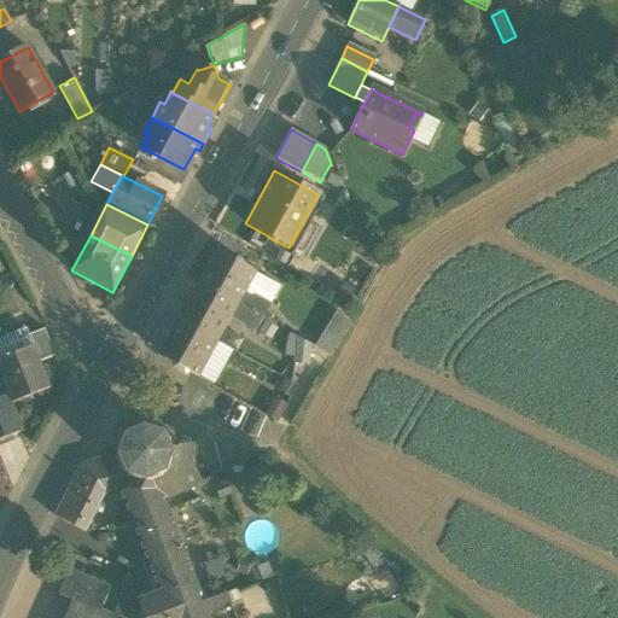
[(210,269),(202,285),(238,304),(245,291),(255,273),(255,272),(245,266),(245,264),(233,257),(232,258),(217,251),(208,268),(210,269)]
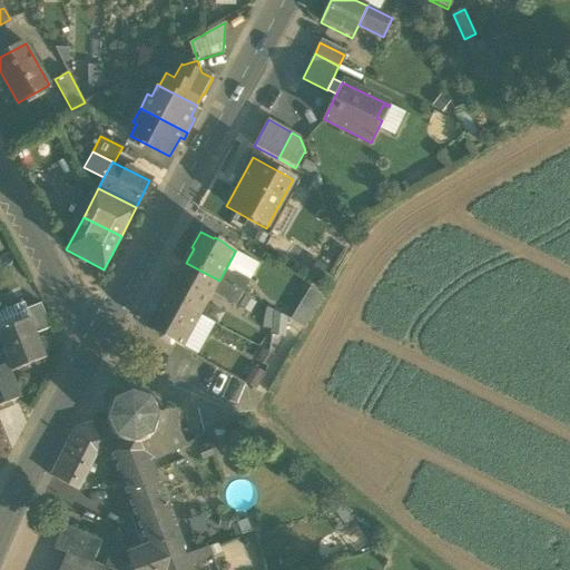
[(235,252),(226,268),(247,281),(257,264),(235,252)]
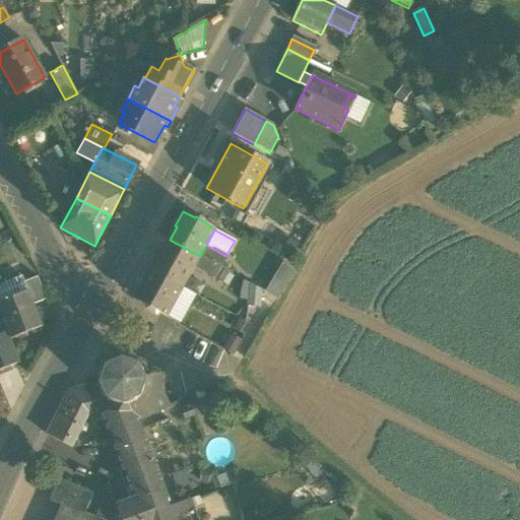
[(170,240),(152,271),(178,284),(190,264),(194,266),(200,256),(170,240)]
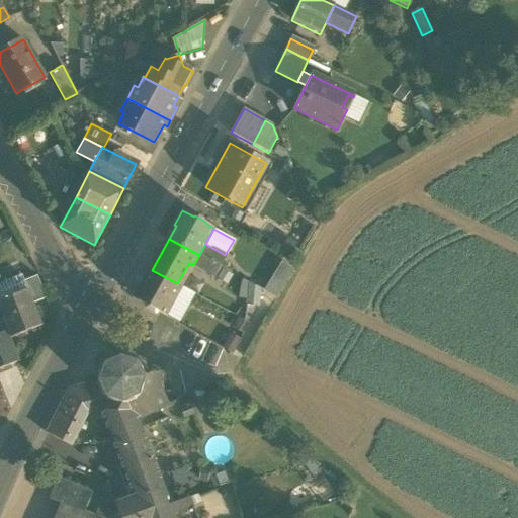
[(205,244),(199,255),(221,267),(227,256),(225,255),(205,244)]
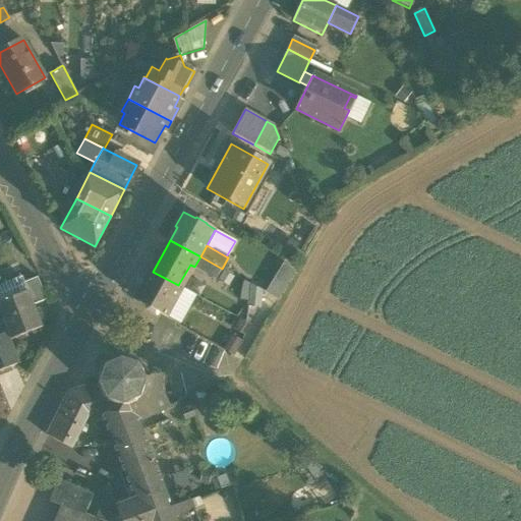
[(216,278),(222,269),(200,256),(194,267),(216,278)]
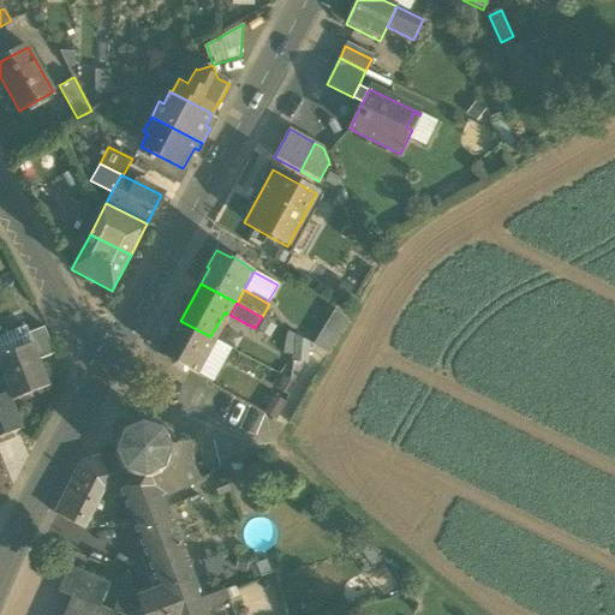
[(332,352),(350,318),(336,311),(317,344),(332,352)]
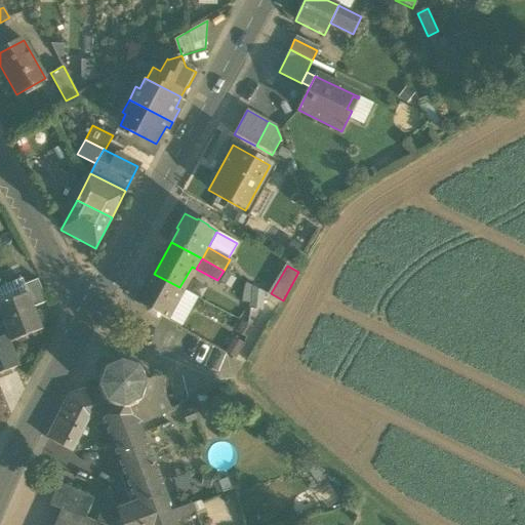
[(179,287),(185,290),(196,269),(192,267),(179,287)]
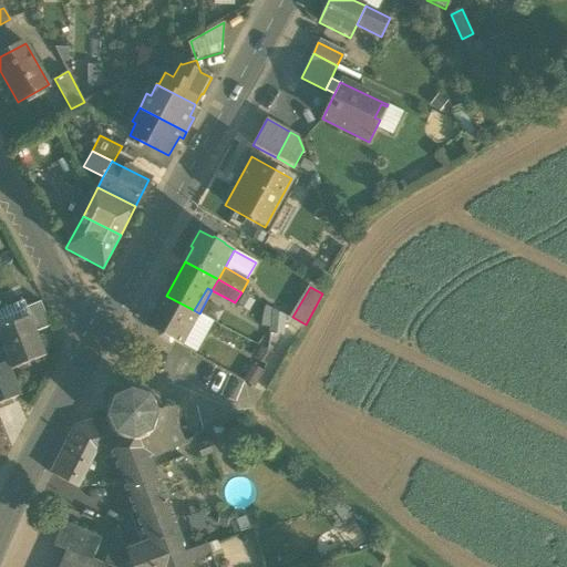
[(199,313),(194,310),(166,296),(151,326),(162,331),(161,333),(182,346),(199,313)]
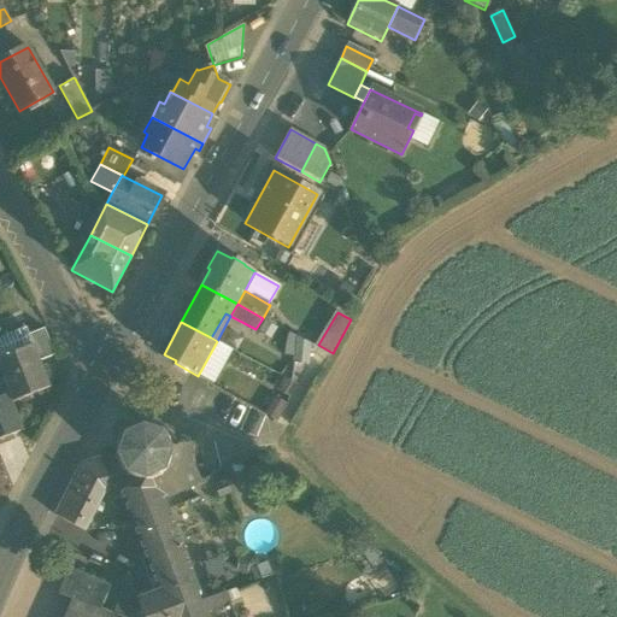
[(0,338),(0,366),(10,362),(9,356),(34,346),(29,335),(27,328),(0,338)]
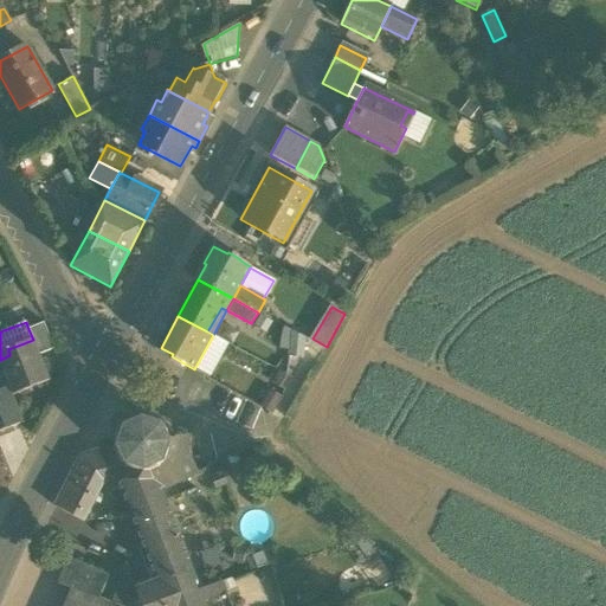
[(33,340),(39,355),(55,349),(44,322),(28,329),(33,340)]
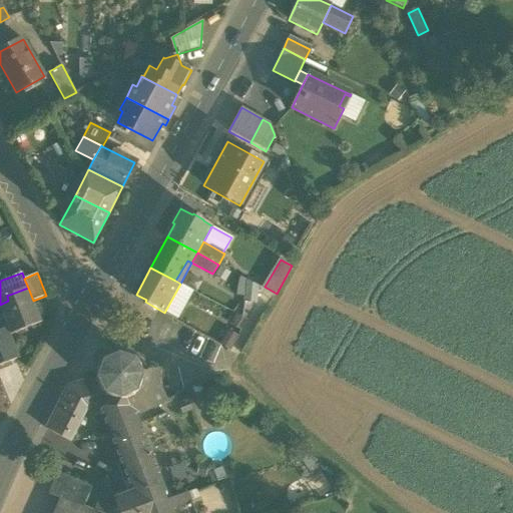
[(244,303),(255,304),(258,286),(240,278),(239,288),(245,289),(244,303)]
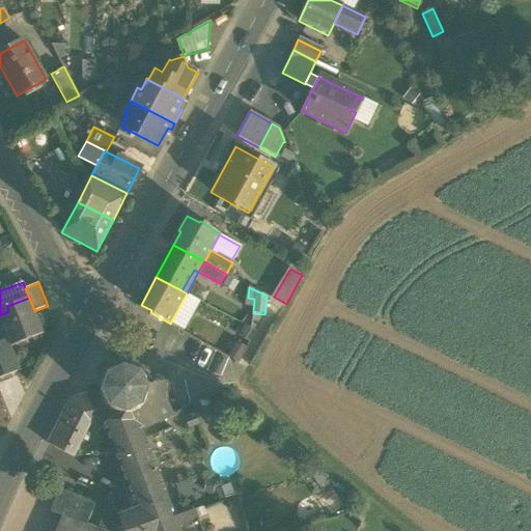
[(34,311),(29,298),(7,306),(8,311),(0,315),(0,318),(8,339),(11,346),(44,334),(34,311)]
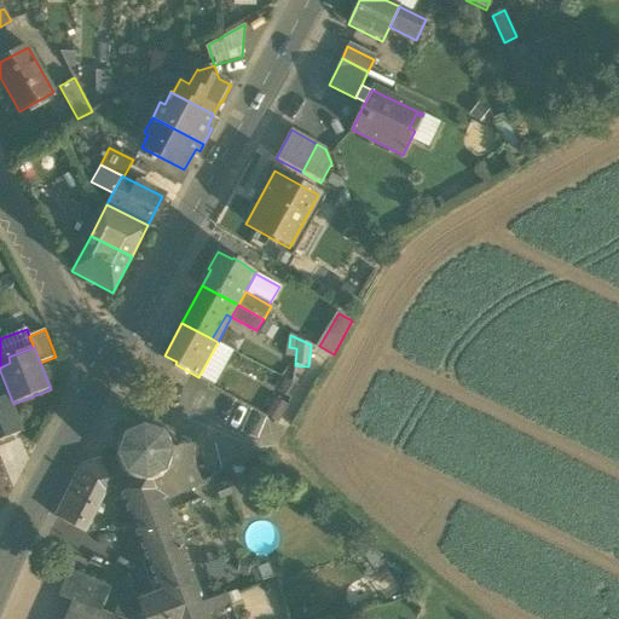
[(0,440),(24,432),(13,404),(10,395),(0,399),(0,440)]
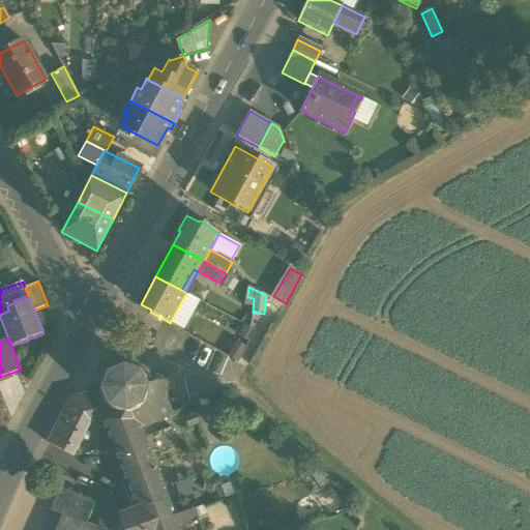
[(97,383),(96,392),(99,401),(102,406),(111,413),(120,416),(128,416),(135,415),(140,412),(144,409),(148,404),(151,398),(152,392),(152,385),(150,377),(145,370),(138,364),(129,361),(121,361),(113,363),(106,369),(100,375),(97,383)]
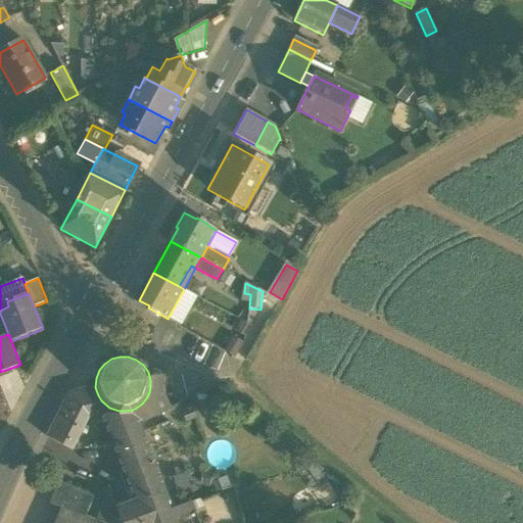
[(162,378),(150,380),(150,387),(164,396),(162,378)]
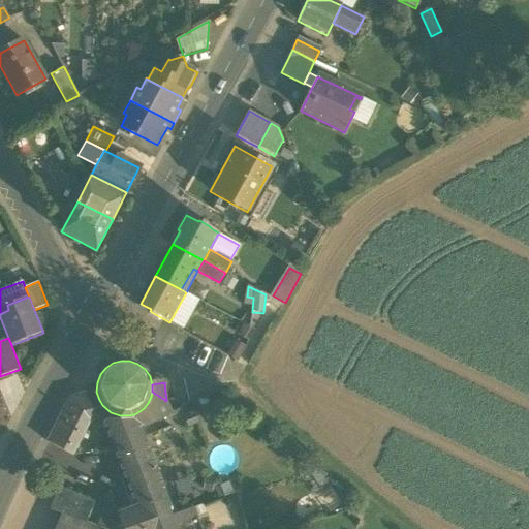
[(96,392),(78,396),(73,398),(67,403),(60,417),(84,429),(89,419),(104,423),(111,438),(139,427),(136,417),(134,414),(128,415),(120,415),(111,412),(102,405),(99,400),(96,392)]
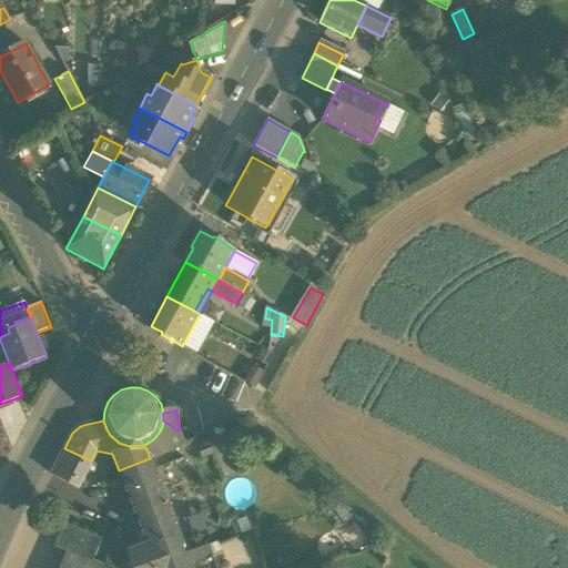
[(179,430),(163,421),(162,426),(159,433),(154,438),(156,443),(164,452),(184,443),(179,430)]
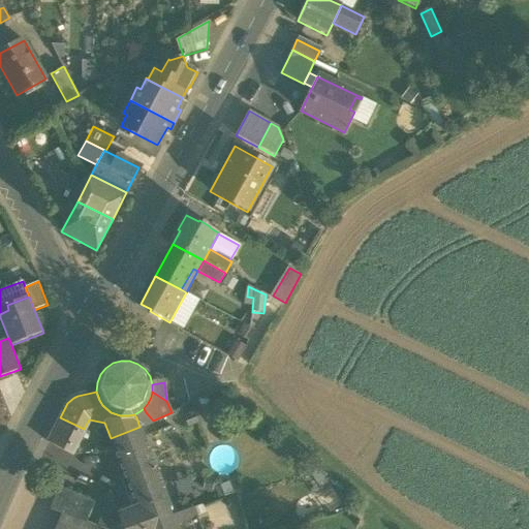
[(139,411),(134,414),(136,417),(139,427),(148,424),(153,421),(146,412),(144,408),(139,411)]
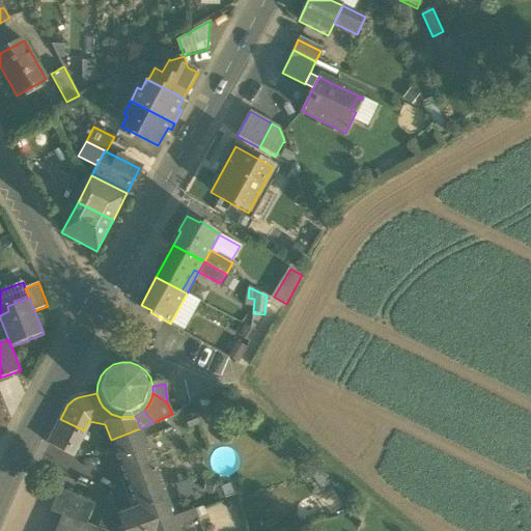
[(71,456),(84,430),(60,419),(48,444),(71,456)]
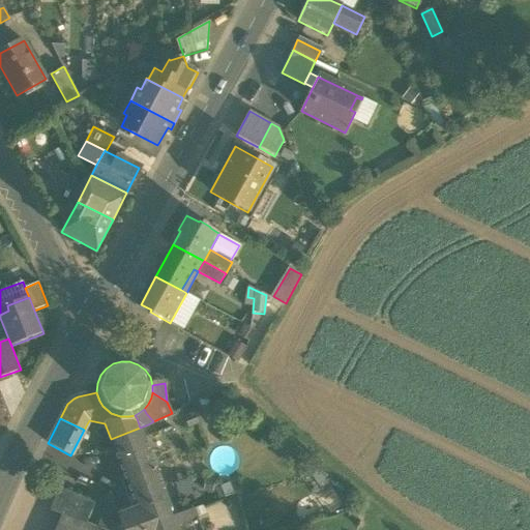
[(174,517),(140,428),(111,439),(137,505),(117,512),(123,529),(201,529),(194,509),(174,517)]
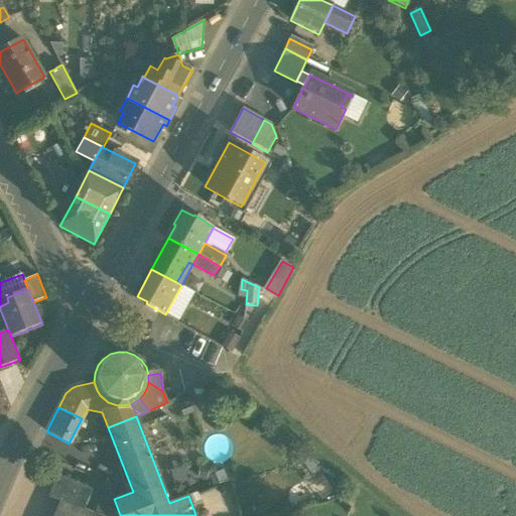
[(49,498),(60,502),(60,500),(84,509),(92,490),(78,483),(57,475),(49,498)]
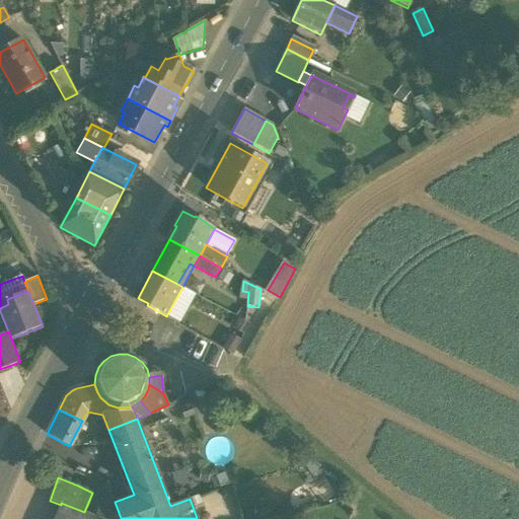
[(61,505),(55,518),(101,518),(94,516),(84,512),(61,503),(61,505)]
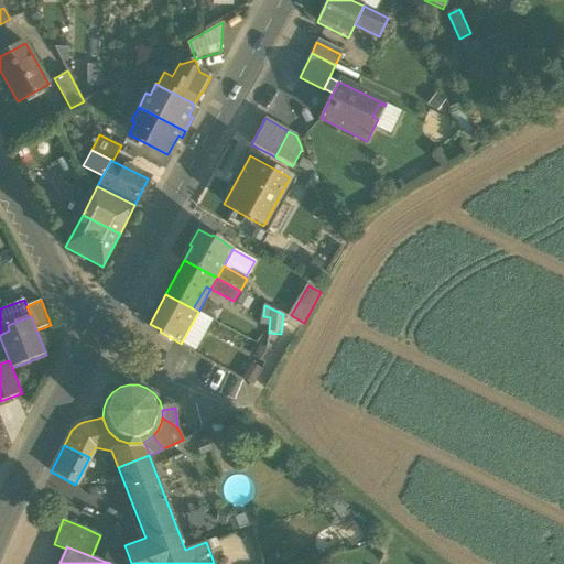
[(102,561),(110,563),(120,563),(123,556),(107,551),(102,561)]
